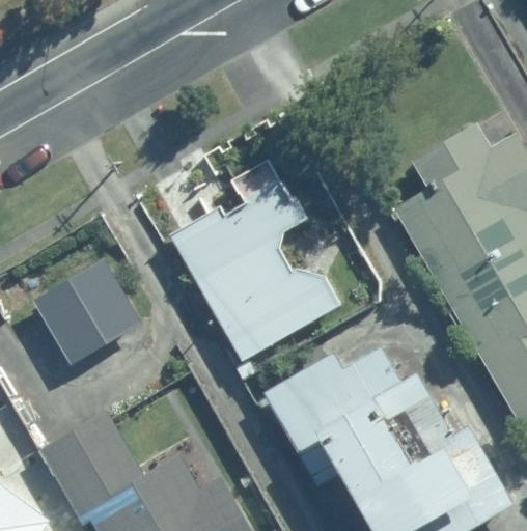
[(475,123),(411,160),(427,190),(393,207),(523,429),(526,426),(526,212),(526,210),(526,208),(526,154),(515,134),(490,147),(475,123)]
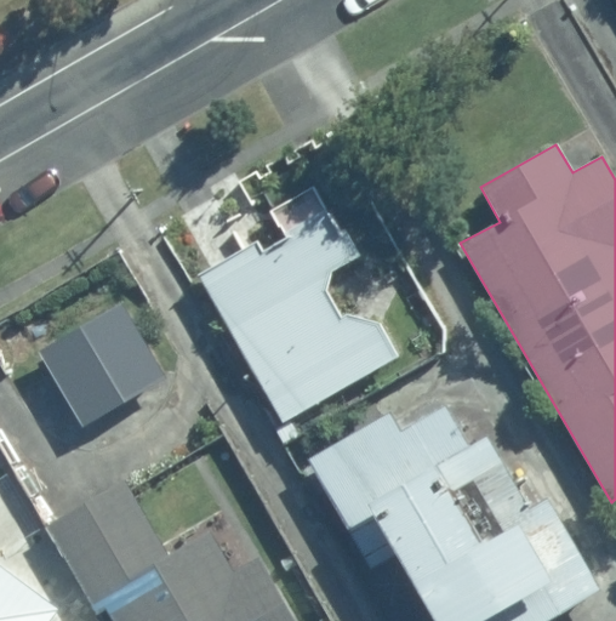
[(256,241),(198,274),(283,423),(398,355),(377,319),(343,317),(326,289),(332,271),(351,260),(312,186),(271,210),(286,237),(261,251),(256,241)]
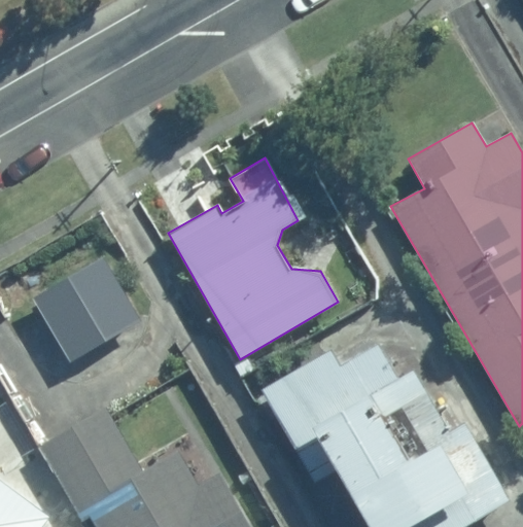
[(332,350),(262,388),(314,483),(339,467),(372,526),(460,526),(509,500),(464,425),(449,432),(437,410),(443,406),(410,348),(359,340),(335,354),(332,350)]
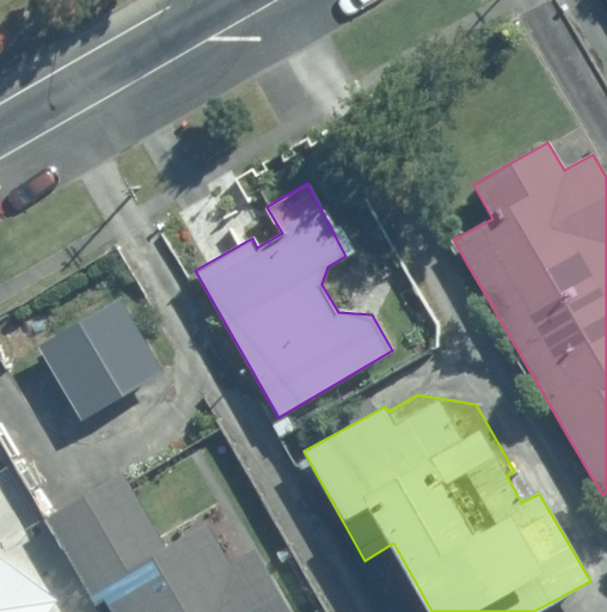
[(164,546),(120,471),(41,518),(93,605),(103,600),(110,611),(287,611),(252,551),(227,564),(204,525),(164,546)]
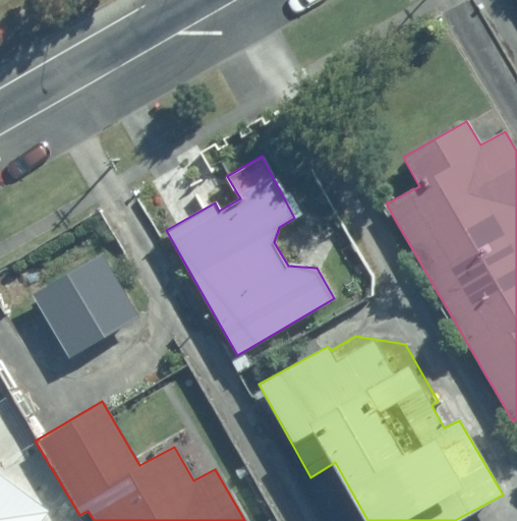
[(46,510),(0,476),(0,520),(46,520),(42,518),(46,510)]
